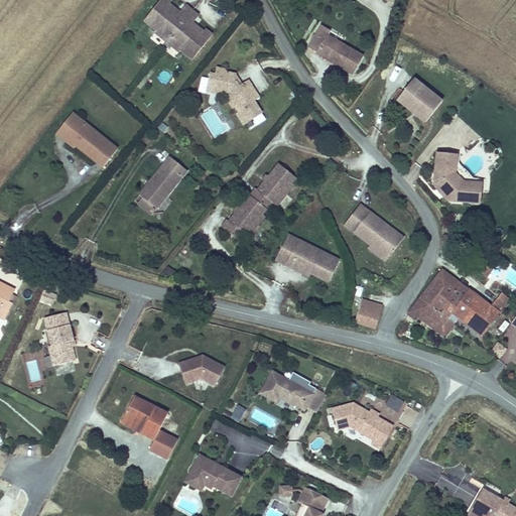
[(205,29),(203,32),(201,34),(191,27),(194,24),(200,17),(185,6),(179,13),(177,15),(168,8),(170,6),(171,4),(166,0),(162,0),(145,21),(158,31),(156,33),(180,51),(182,50),(194,59),(213,36),(205,29)]
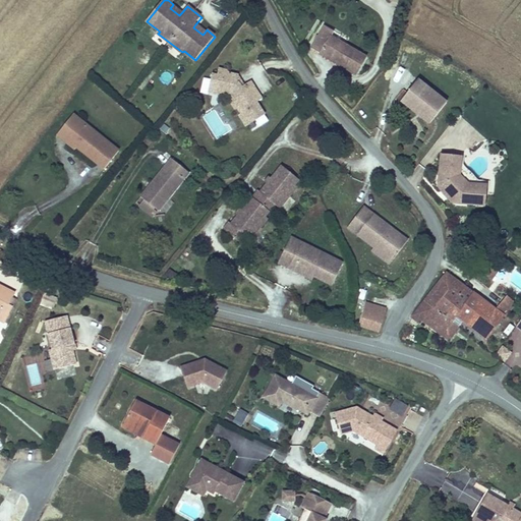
[(181,13),(172,6),(170,8),(179,15),(181,13)]
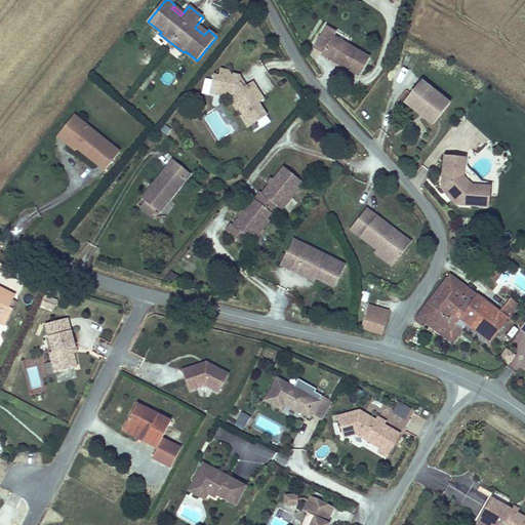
[(204,35),(206,33),(197,25),(195,28),(204,35)]
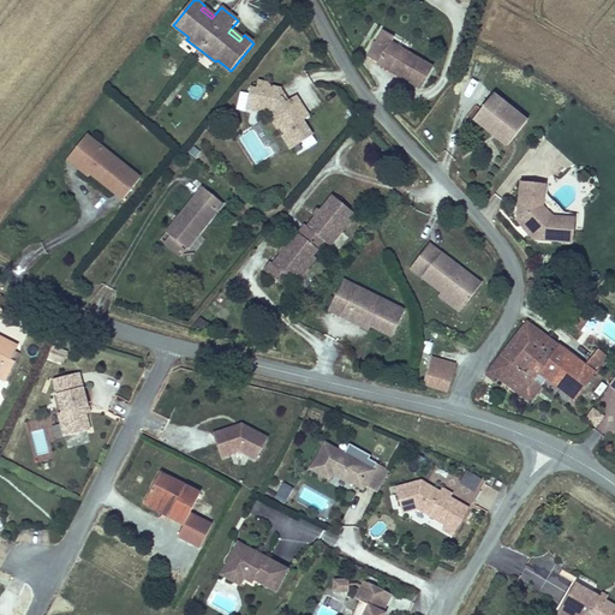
[(392,35),(383,30),(368,59),(418,87),(430,65),(389,41),(392,35)]
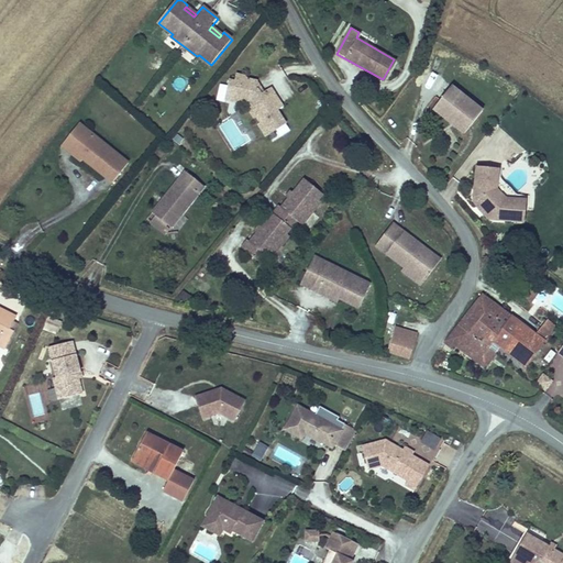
[(257,79),(245,76),(244,81),(235,80),(231,80),(229,94),(240,97),(243,101),(244,100),(252,106),(251,108),(255,117),(258,114),(263,122),(261,124),(267,135),(288,122),(279,109),(285,105),(274,88),(266,92),(263,95),(254,80),(257,79)]
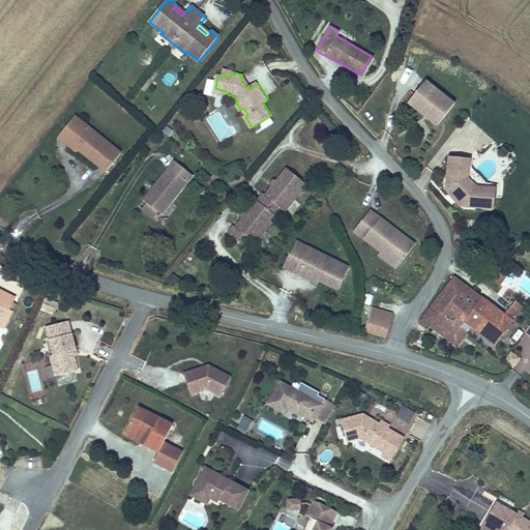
[(251,87),(242,75),(239,76),(247,89),(251,87)]
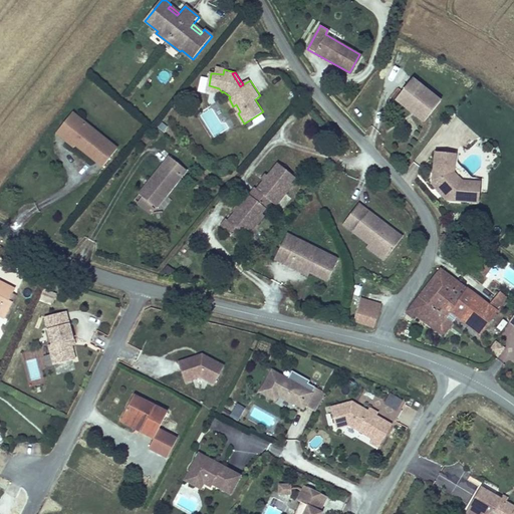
[(443,100),(413,78),(395,101),(424,124),(443,100)]
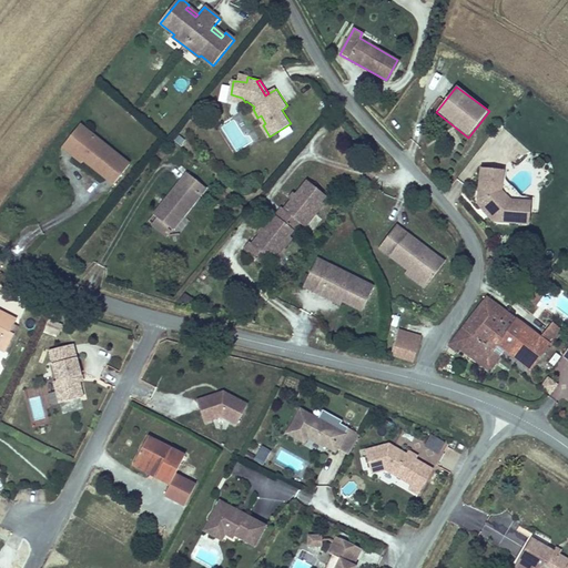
[(242,98),(231,94),(230,102),(242,105),(245,102),(242,98)]
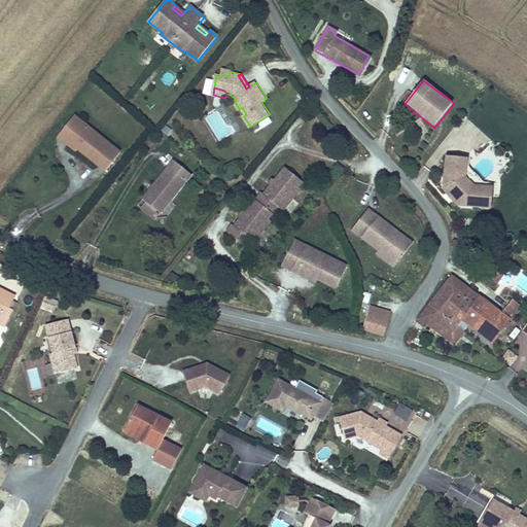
[(81,131),(85,126),(78,119),(73,126),(81,131)]
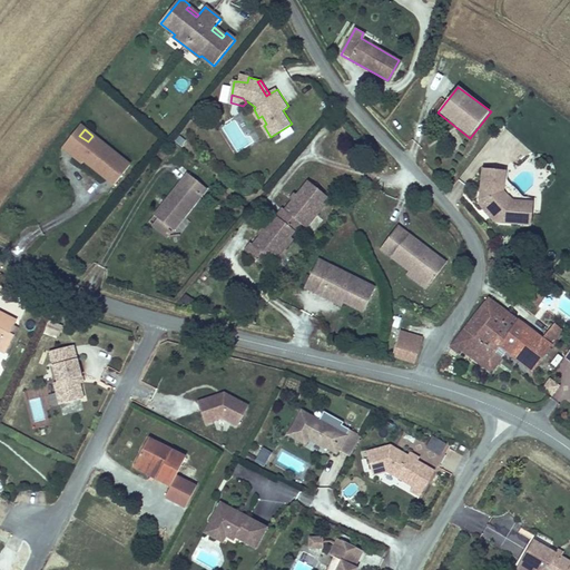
[(134,170),(92,136),(88,141),(79,136),(71,146),(82,155),(77,160),(87,168),(88,166),(118,189),(134,170)]
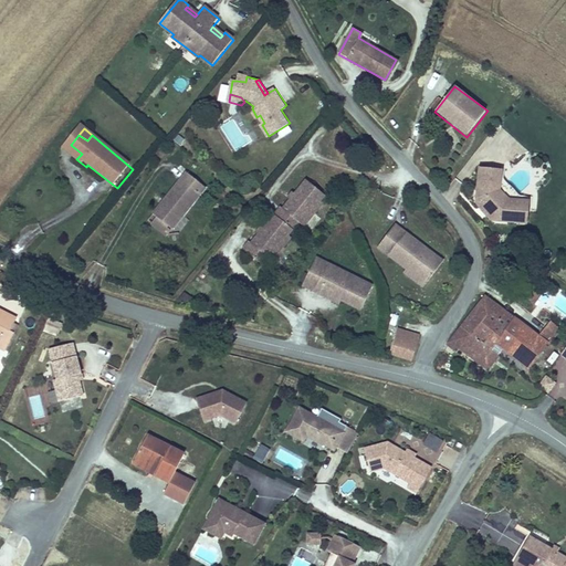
[(82,154),(71,145),(66,150),(76,159),(82,154)]
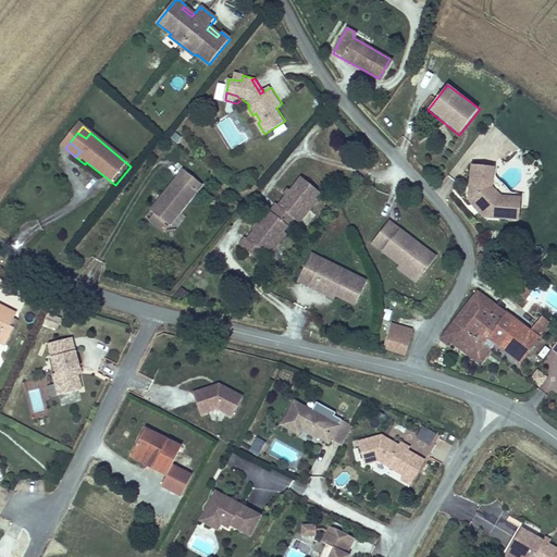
[(495,168),(474,166),(470,195),(479,199),(484,205),(487,210),(490,218),(522,219),(522,197),(502,197),(493,188),(495,168)]
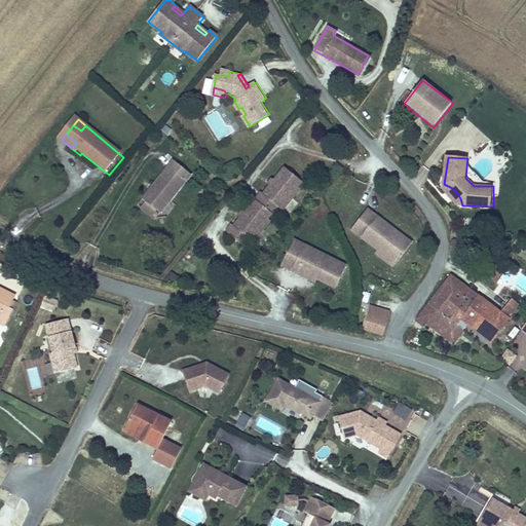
[(190,175),(173,160),(142,197),(159,212),(190,175)]
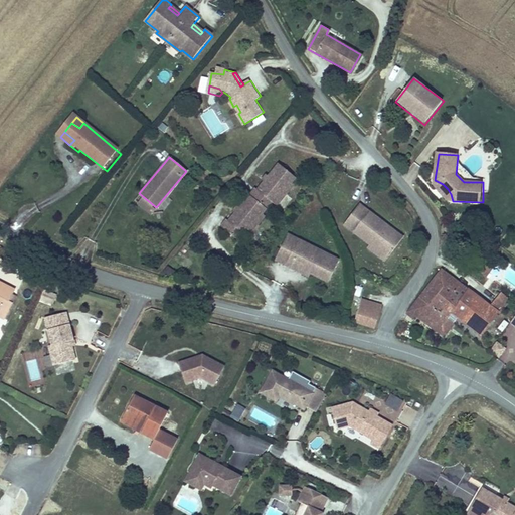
[(238,216),(236,214),(230,222),(228,221),(223,228),(238,240),(244,234),(249,238),(264,220),(261,217),(273,203),(278,207),(296,186),(292,182),(297,178),(280,165),(269,178),(272,180),(268,184),(267,183),(259,191),(256,190),(240,209),(242,211),(238,216)]
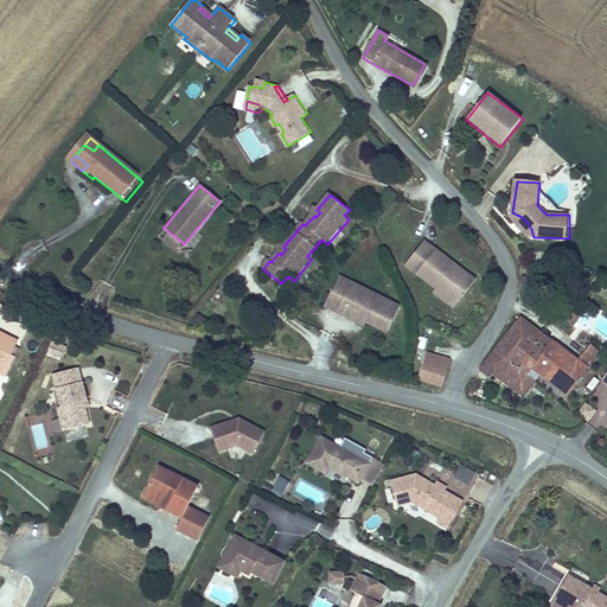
[(432,282),(447,262),(419,241),(402,263),(414,273),(415,269),(432,282)]
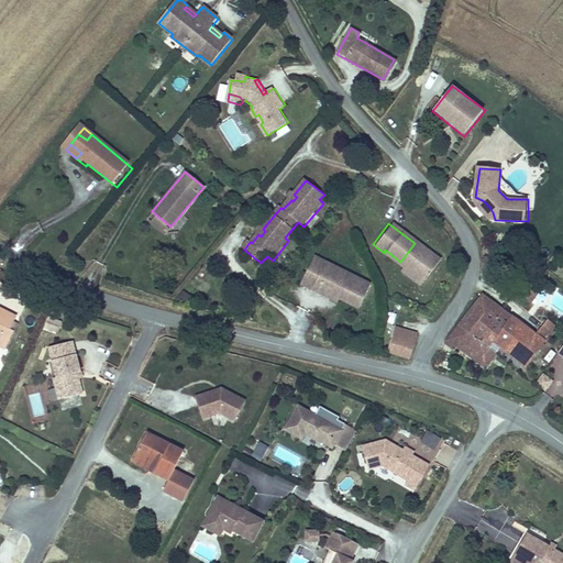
[(256,232),(258,234),(261,236),(265,231),(263,229),(261,228),(256,232)]
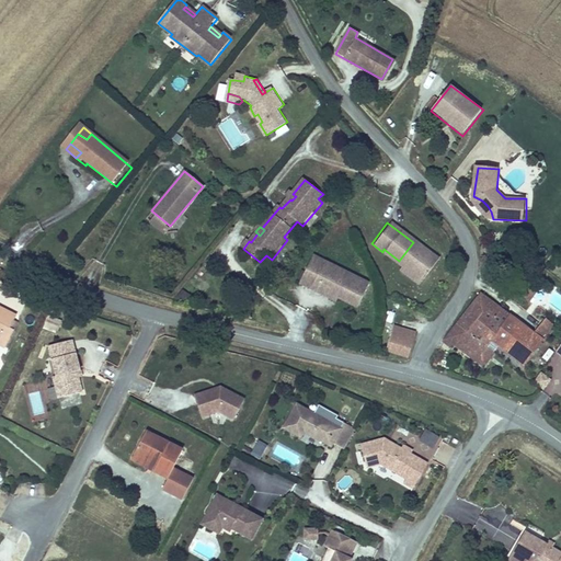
[(422,249),(413,242),(399,261),(423,278),(424,279),(437,260),(426,252),(424,253),(422,251),(422,249)]
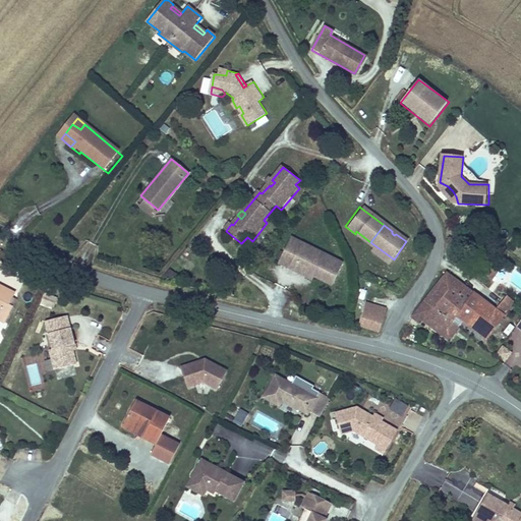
[(355,234),(368,244),(370,242),(356,231),(355,234)]
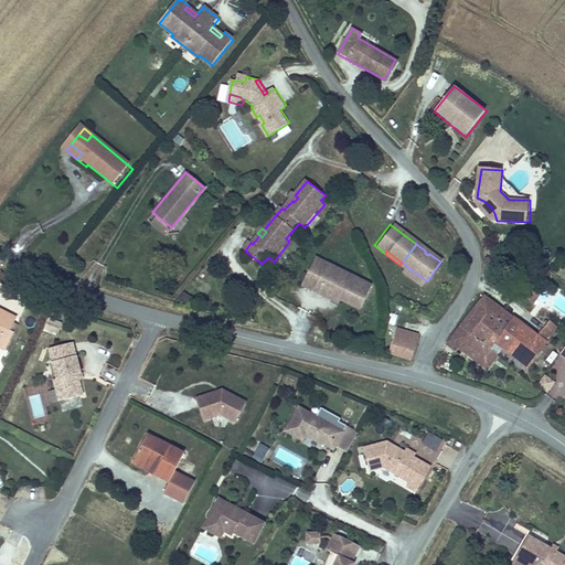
[(315,285),(361,307),(370,287),(312,259),(300,286),(312,292),(315,285)]
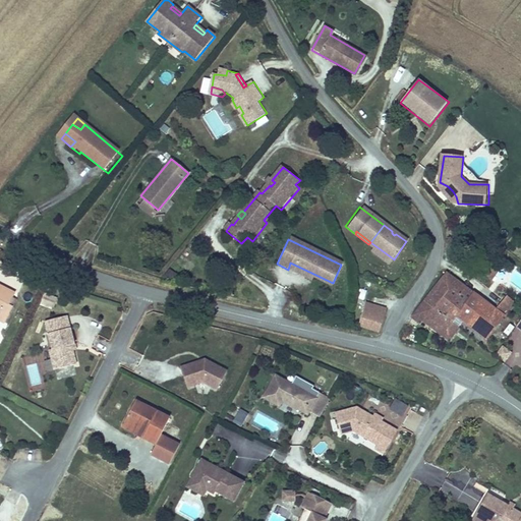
[(370,242),(368,244),(372,248),(370,251),(389,265),(393,258),(370,242)]
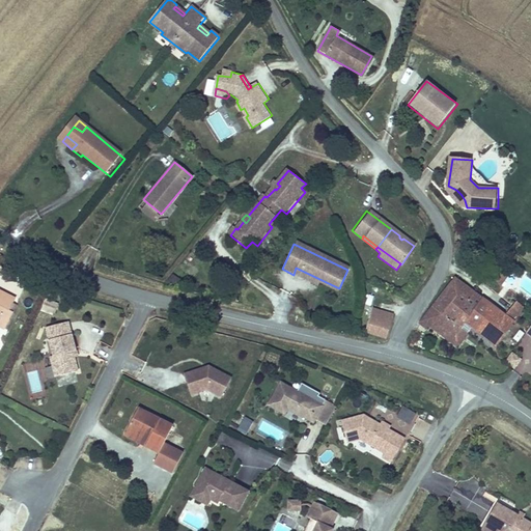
[(336,292),(339,288),(296,268),(294,275),(316,286),(318,282),(336,292)]
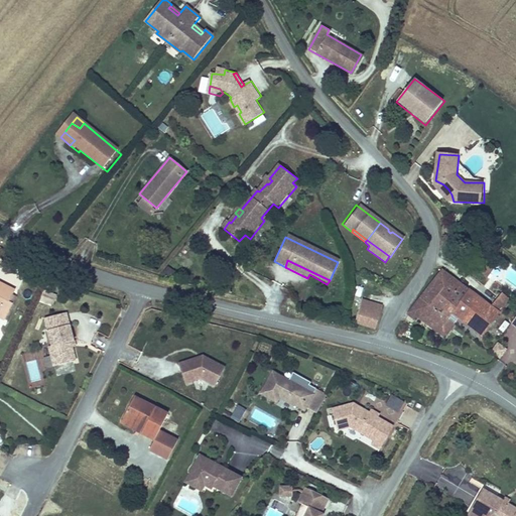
[(488,272),(478,265),(475,269),(485,277),(488,272)]
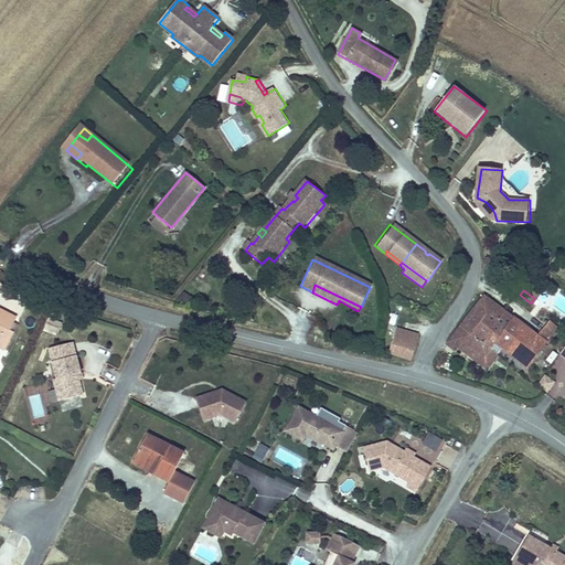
[(482,297),(477,304),(490,313),(494,306),(482,297)]
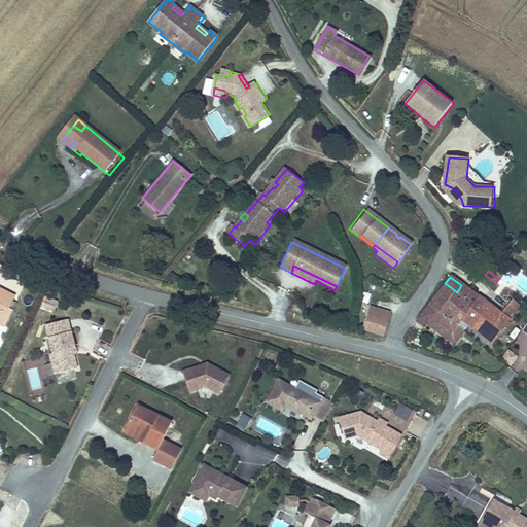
[(445,283),(428,305),(438,313),(452,294),(459,301),(467,290),(461,285),(457,292),(445,283)]
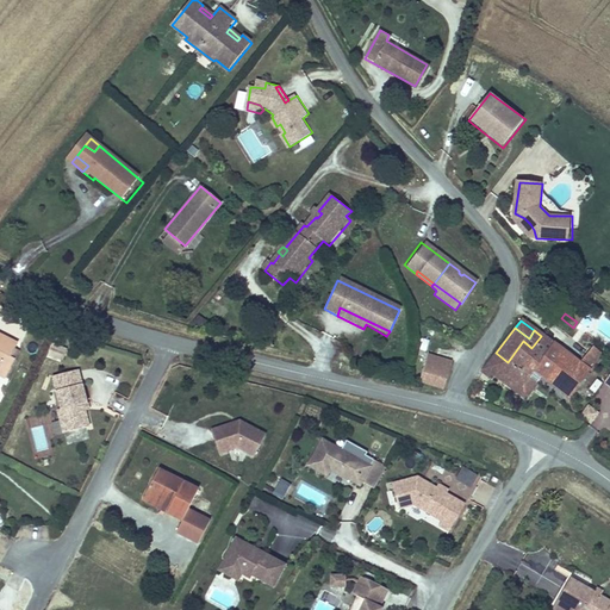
[(565,354),(541,336),(531,348),(523,341),(508,362),(529,378),(534,372),(539,375),(546,380),(565,354)]
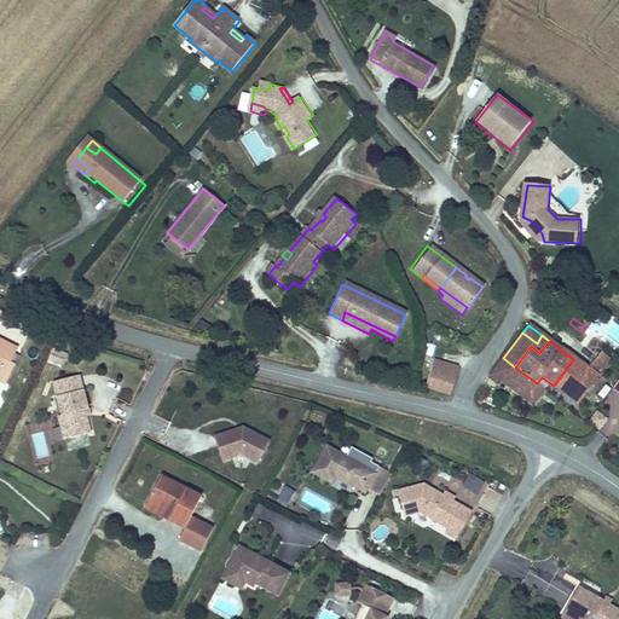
[(591,359),(600,350),(593,343),(578,362),(583,365),(588,358),(591,359)]
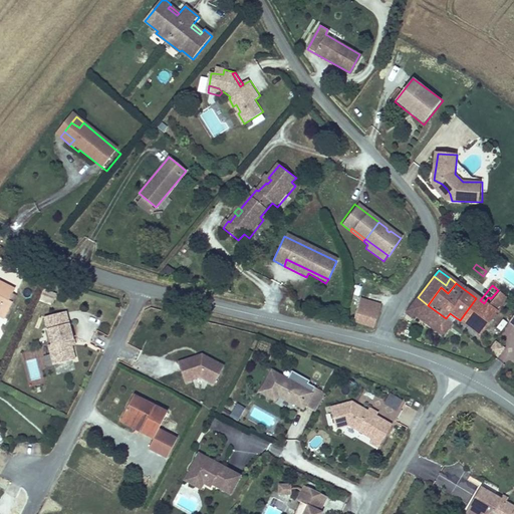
[(11,306),(16,297),(17,294),(0,286),(0,317),(0,320),(6,324),(14,309),(11,306)]
